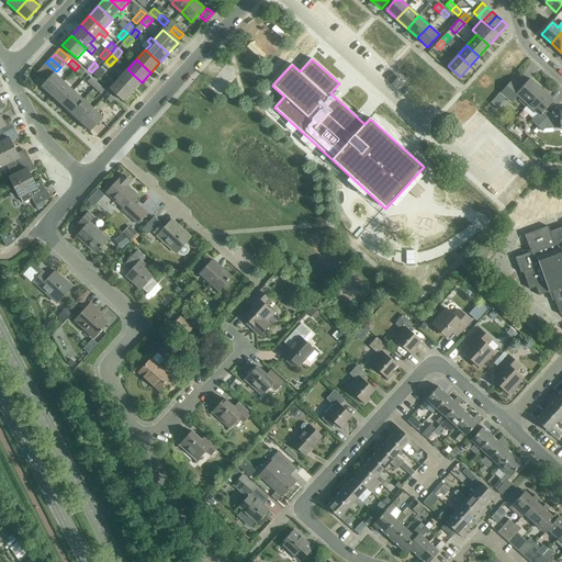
[(46,63),(42,68),(52,77),(55,72),(56,71),(46,63)]
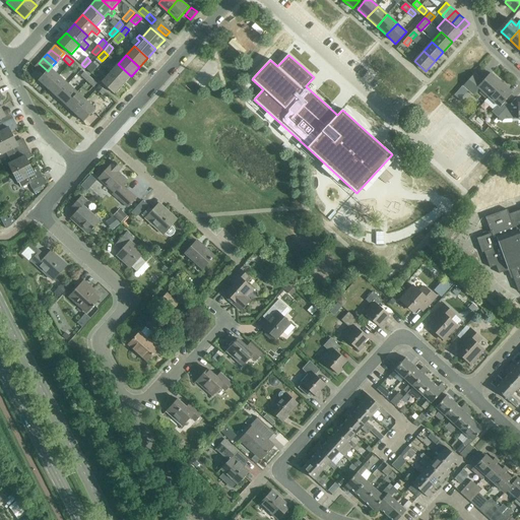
[(73,61),(69,65),(75,71),(79,67),(73,61)]
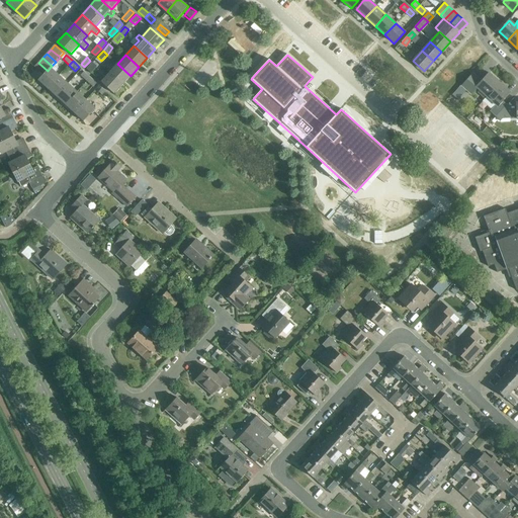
[(201,74),(207,77),(214,65),(209,61),(201,74)]
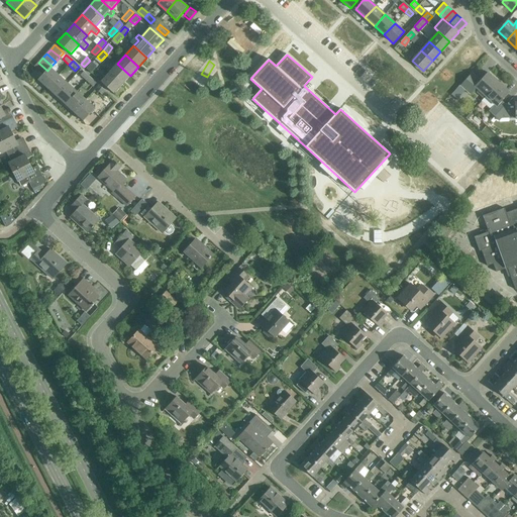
[(92,62),(87,69),(90,72),(96,66),(92,62)]
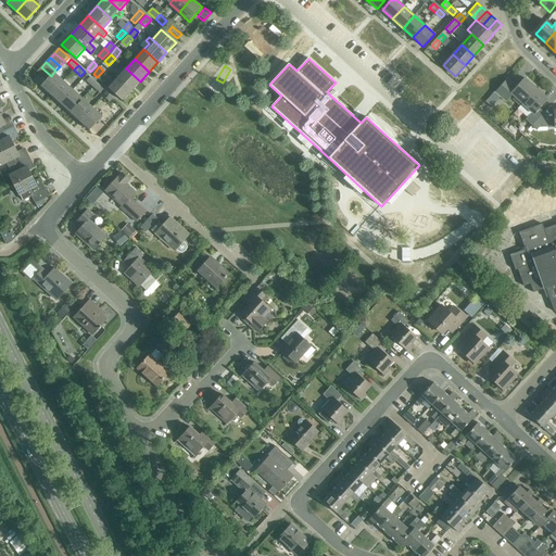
[(37,73),(47,80),(51,76),(41,67),(37,73)]
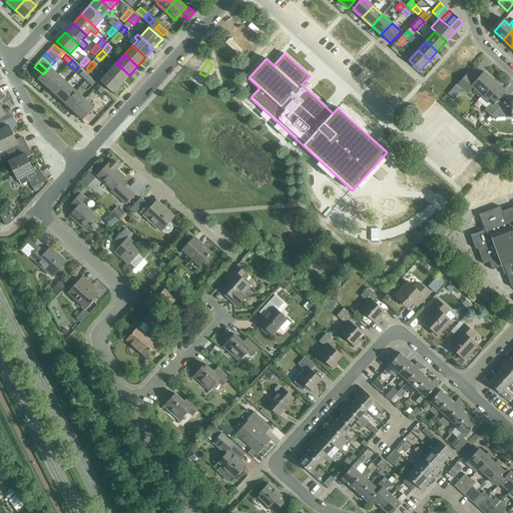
[(116,63),(108,72),(121,84),(129,75),(116,63)]
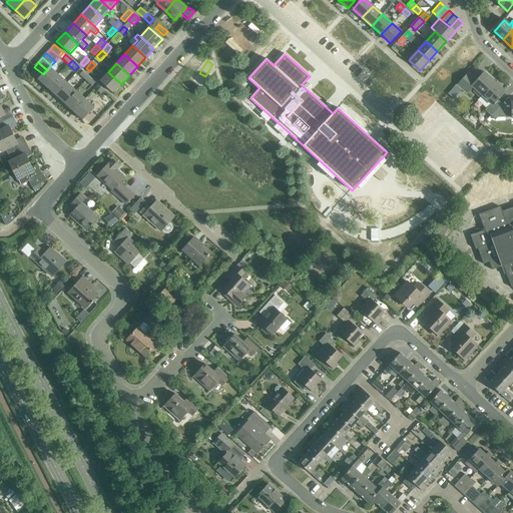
[(38,79),(47,87),(59,74),(50,66),(47,70),(43,74),(38,79)]
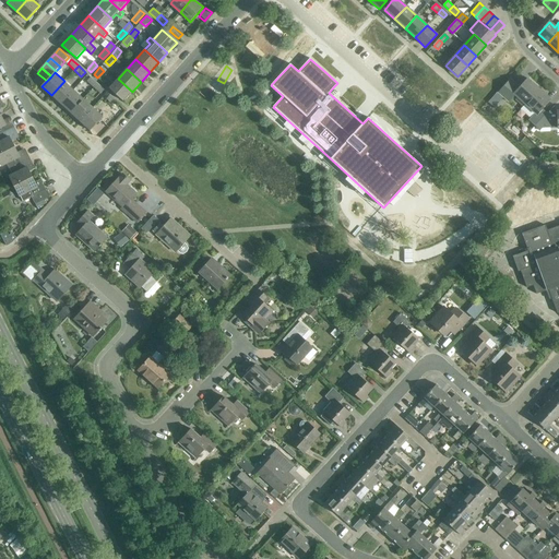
[(86,81),(94,87),(97,83),(91,76),(86,81)]
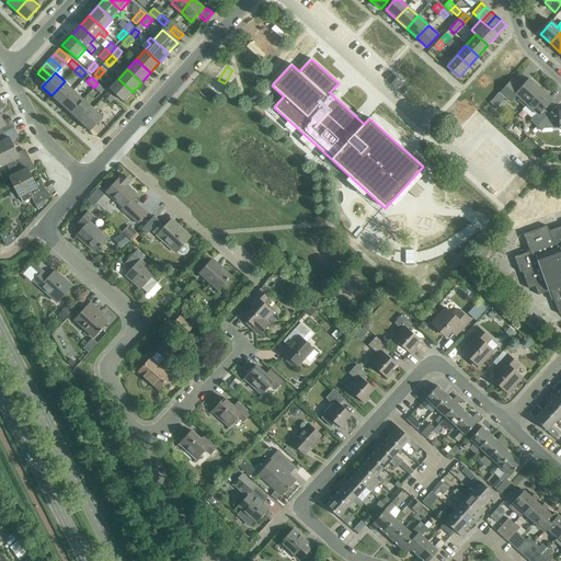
[(133,92),(118,79),(110,89),(124,102),(133,92)]
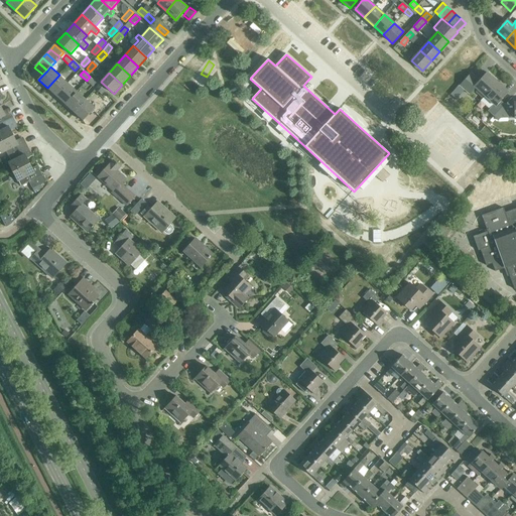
[(468,77),(459,86),(469,95),(475,89),(484,97),(497,83),(487,73),(476,85),(468,77)]
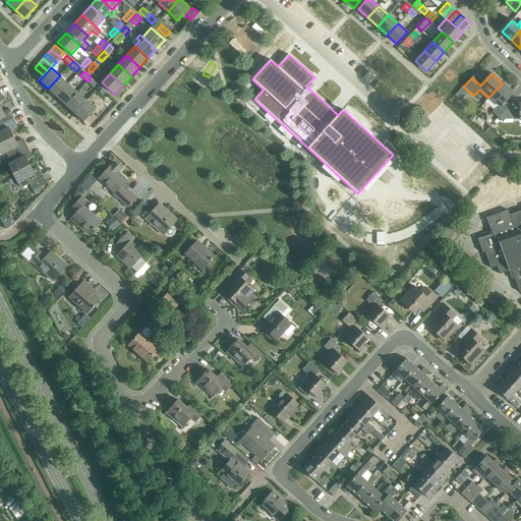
[(48,89),(57,97),(69,83),(60,75),(48,89)]
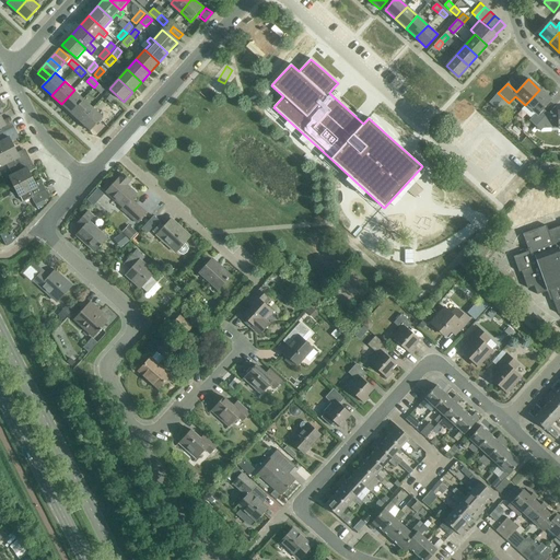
[(97,83),(94,88),(101,94),(104,90),(97,83)]
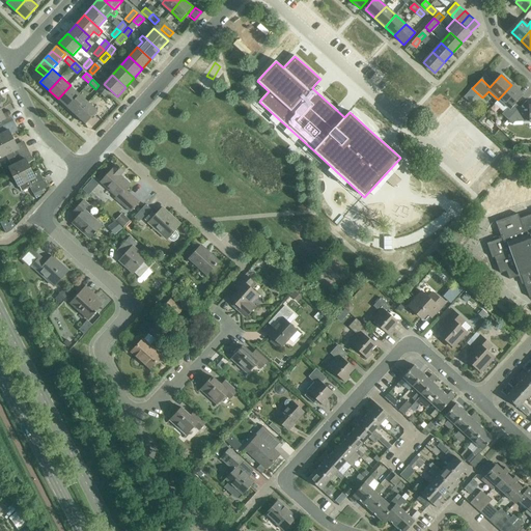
[(58,99),(66,108),(80,93),(71,85),(58,99)]
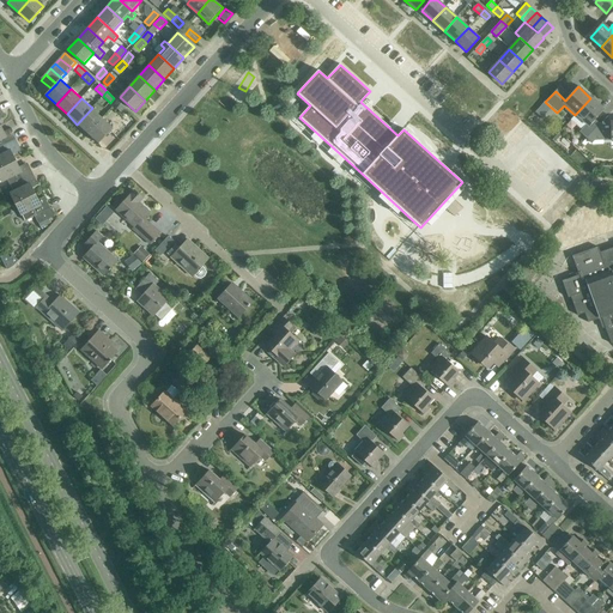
[(580,133),(587,139),(596,128),(590,122),(602,109),(590,98),(575,115),(587,126),(584,128),(584,127),(580,133)]
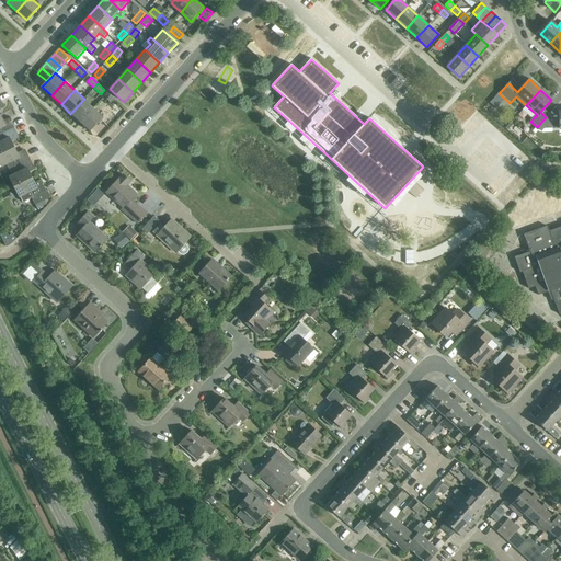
[(109,100),(115,106),(118,103),(111,96),(109,100)]
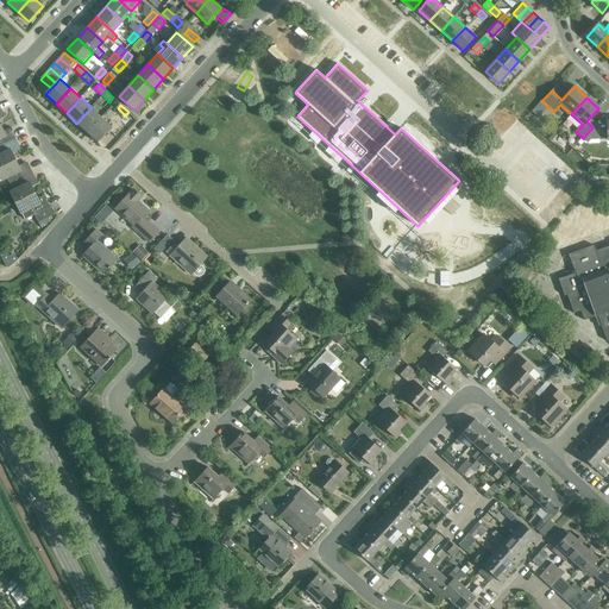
[(76,124),(87,133),(102,117),(92,107),(76,124)]
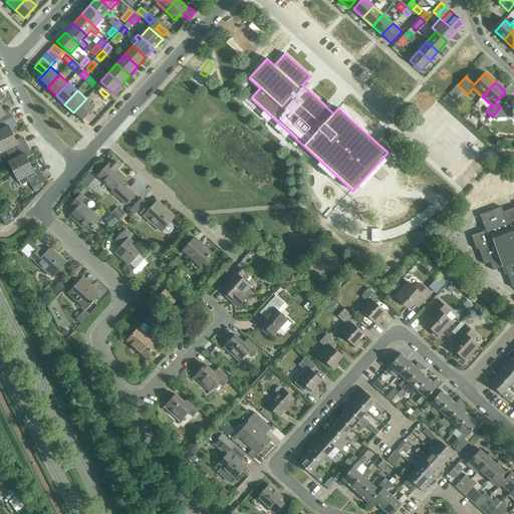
[(86,98),(73,112),(83,120),(95,107),(86,98)]
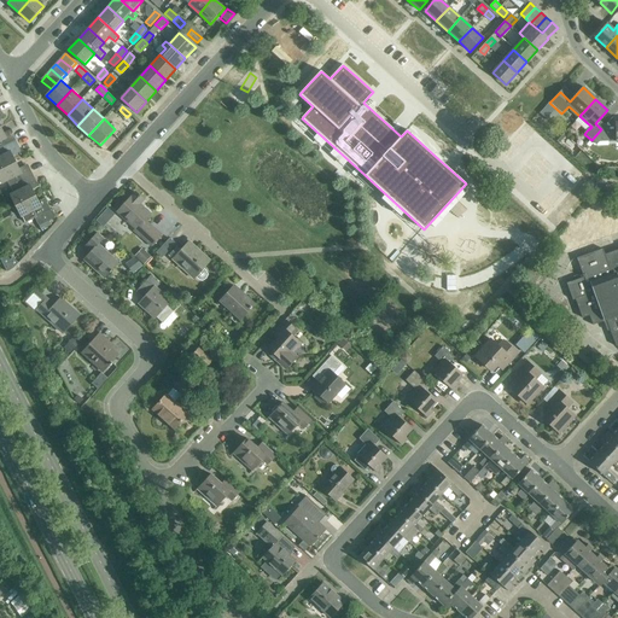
[(601,129),(592,140),(596,145),(599,143),(617,141),(617,143),(617,123),(616,123),(616,129),(608,130),(604,126),(601,129)]
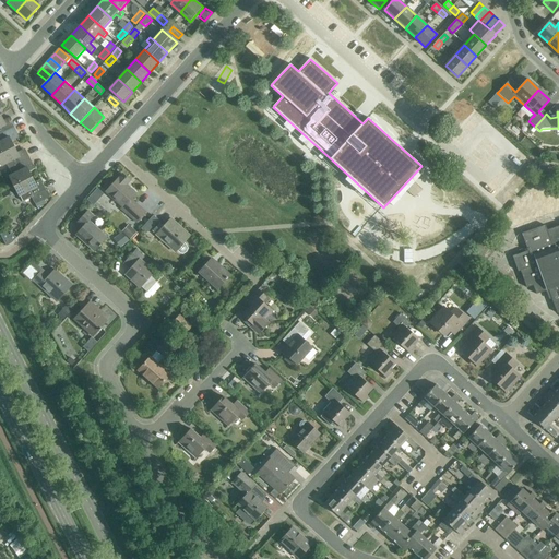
[(0,134),(14,128),(10,118),(3,120),(1,115),(0,115),(0,134)]
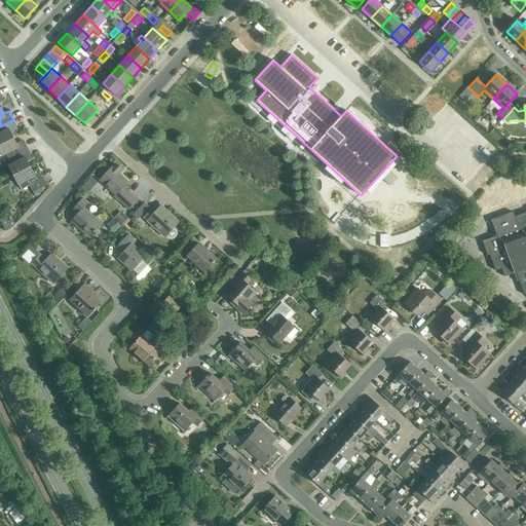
[(0,145),(14,139),(11,134),(16,130),(14,126),(16,125),(13,120),(0,126),(0,145)]
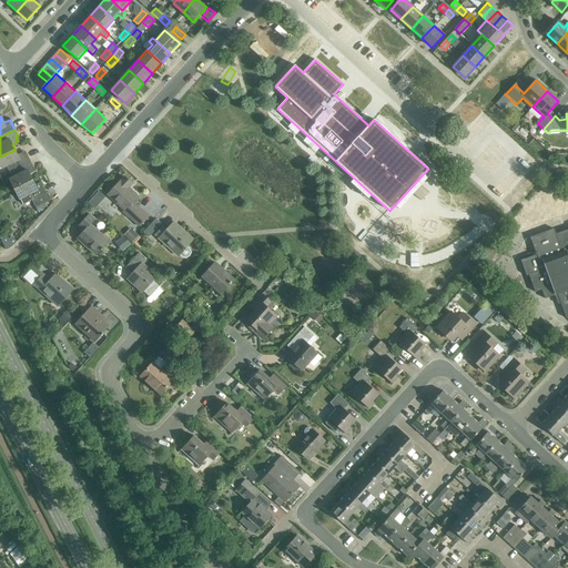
[(8,166),(10,172),(30,161),(28,155),(26,156),(23,152),(18,155),(16,150),(0,156),(0,164),(2,169),(8,166)]
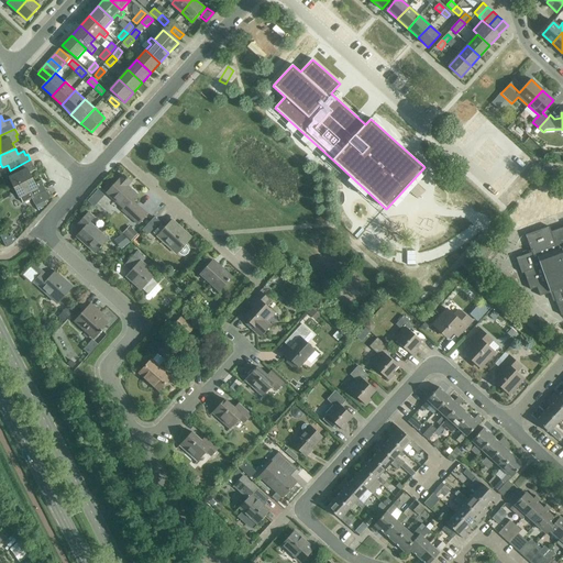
[(10,178),(14,188),(33,178),(30,173),(35,169),(30,159),(10,170),(13,176),(10,178)]
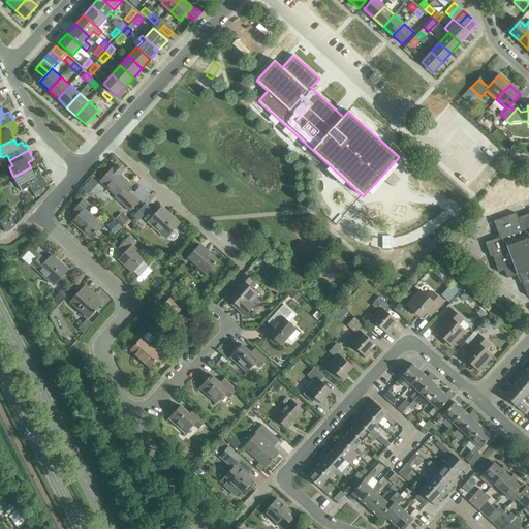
[(138,203),(129,194),(124,189),(128,185),(119,176),(122,172),(117,166),(113,169),(103,179),(110,185),(107,188),(117,197),(116,199),(129,212),(138,203)]
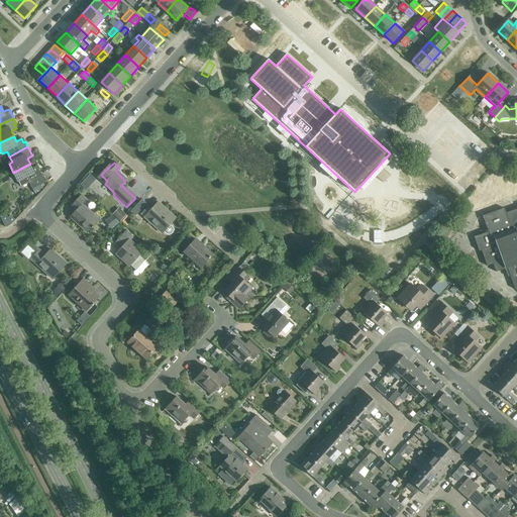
[(30,164),(13,173),(18,183),(19,182),(22,187),(30,183),(33,189),(46,183),(37,167),(32,169),(30,164)]
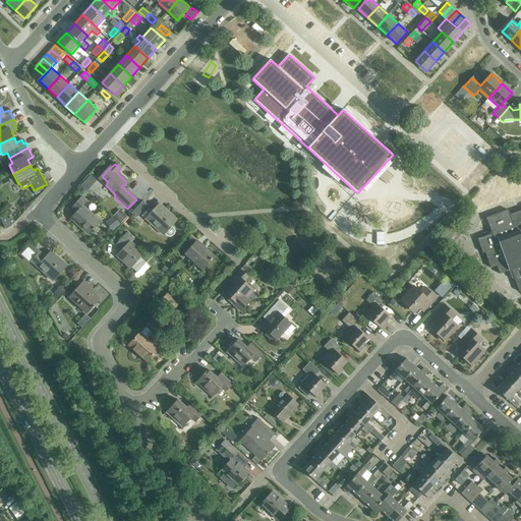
[(70,219),(88,235),(100,222),(82,206),(87,201),(81,196),(70,209),(75,214),(70,219)]
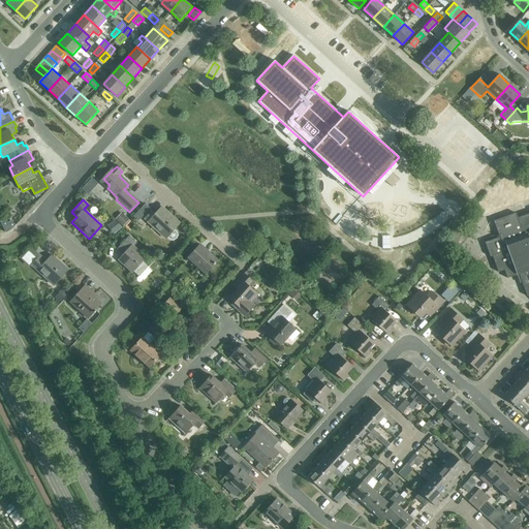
[(141,220),(153,208),(148,203),(135,215),(141,220)]
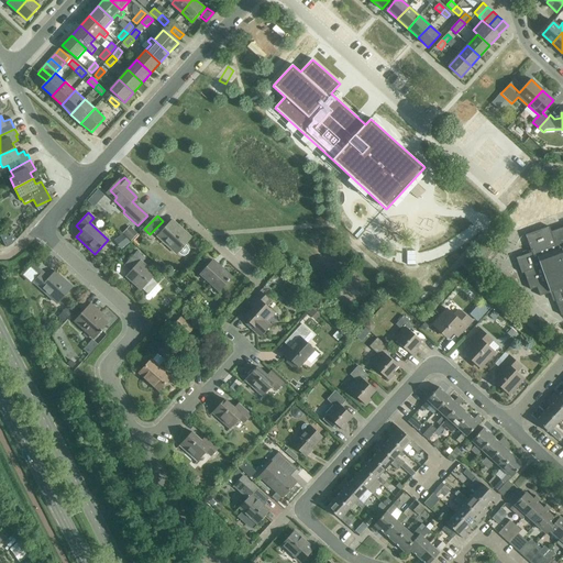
[(96,223),(102,228),(106,222),(99,218),(96,223)]
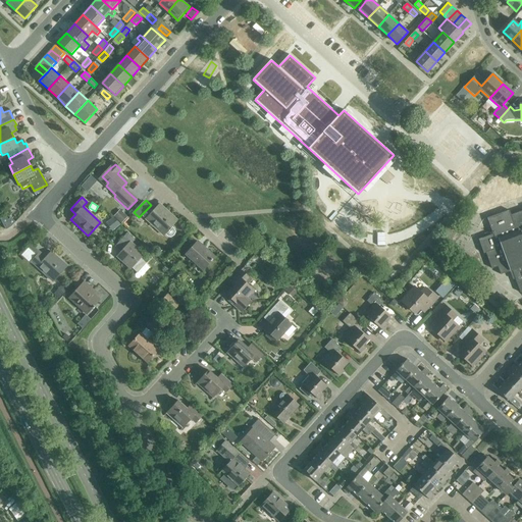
[(149,210),(144,214),(165,235),(167,237),(170,238),(174,236),(175,232),(173,228),(171,226),(176,222),(170,217),(166,213),(167,211),(160,204),(152,213),(149,210)]
